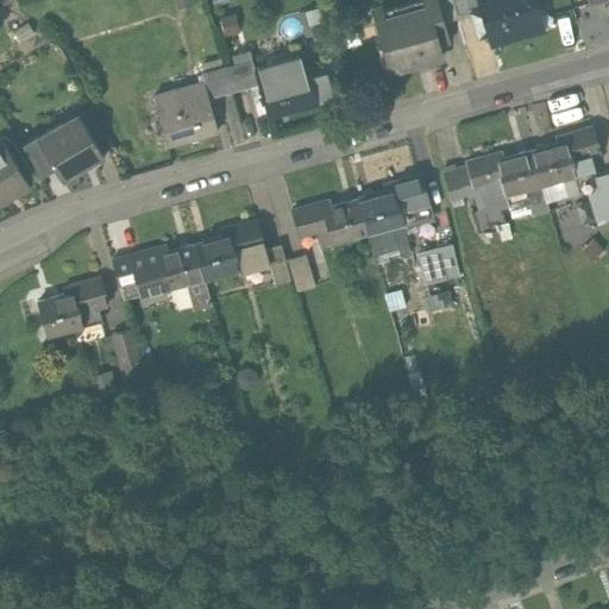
[(427,11),(432,26),(457,19),(451,0),(426,0),(425,1),(427,11)]
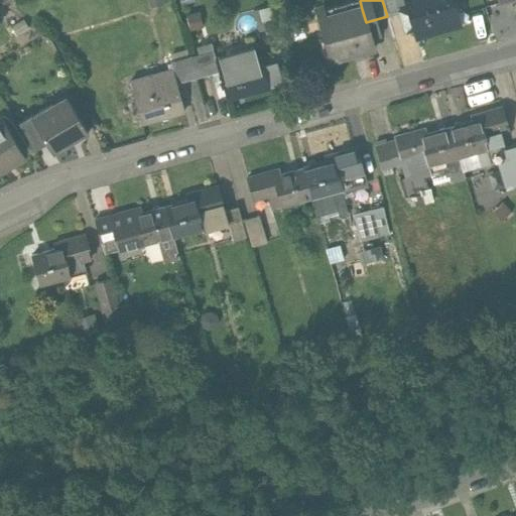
[(382,0),(387,16),(399,12),(408,10),(405,0),(382,0)]
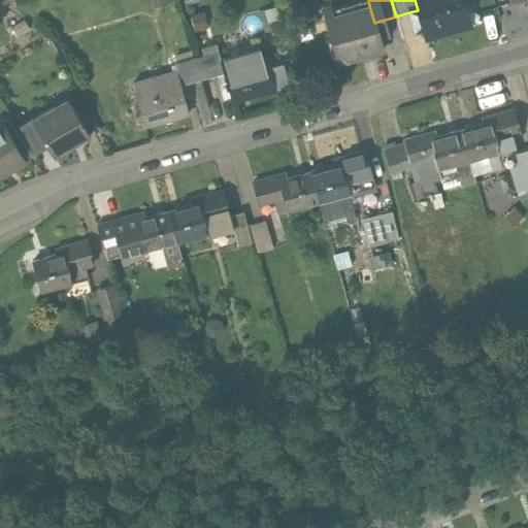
[(461,0),(415,0),(418,10),(408,12),(415,33),(425,30),(427,36),(425,37),(426,39),(469,26),(469,25),(465,26),(459,5),(463,4),(461,0)]
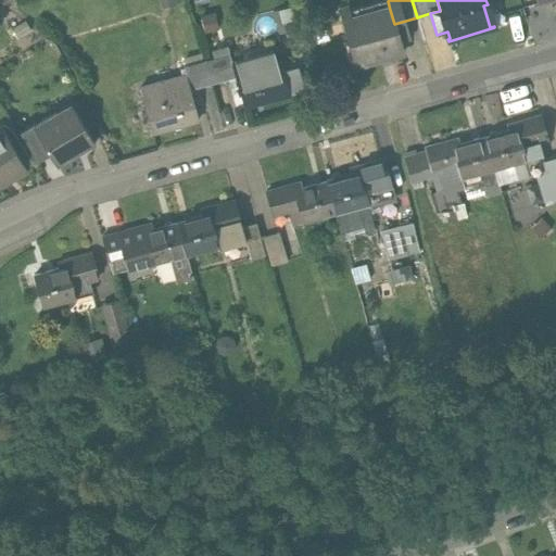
[(394,24),(390,10),(344,23),(351,43),(355,42),(362,65),(402,54),(396,35),(397,35),(394,24)]
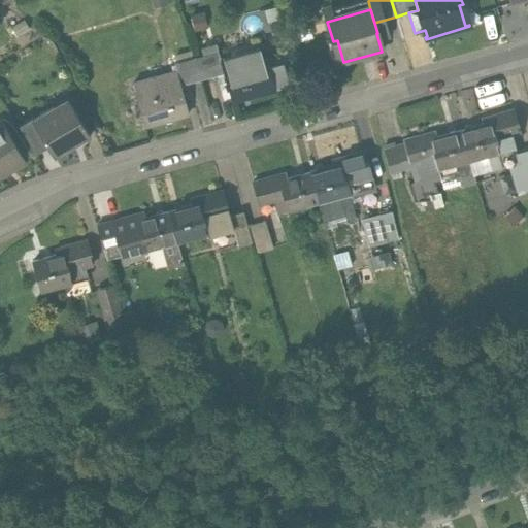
[(270,70),(264,50),(221,62),(225,75),(228,86),(229,85),(234,103),(271,93),(266,72),(270,70)]
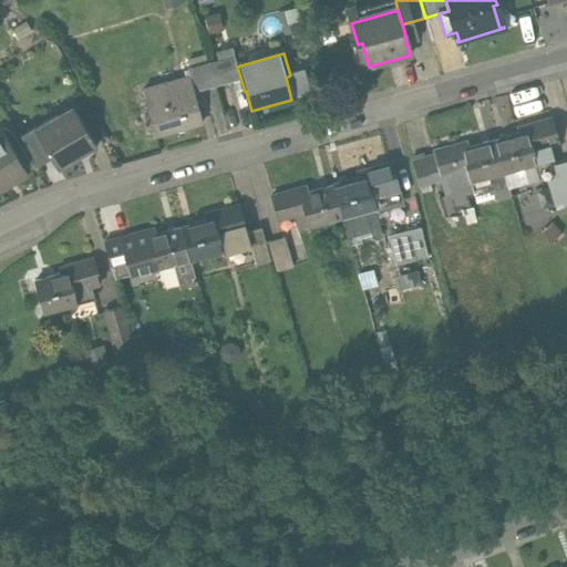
[(217,88),(241,81),(237,66),(235,57),(210,64),(217,88)]
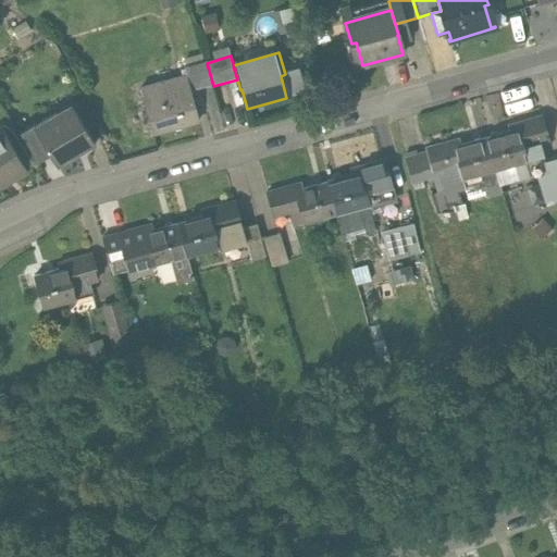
[(213,86),(207,63),(185,69),(187,77),(192,93),(213,86)]
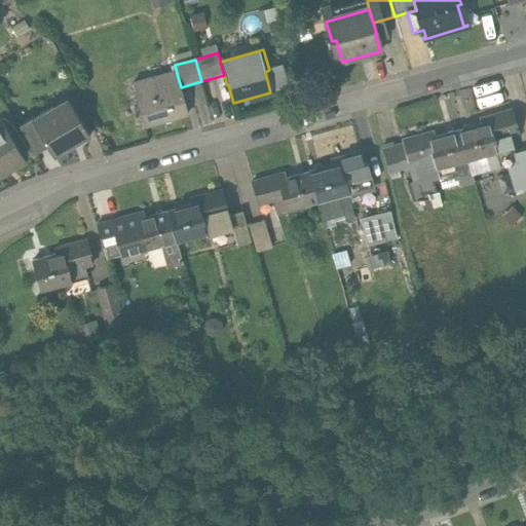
[(181,87),(177,73),(134,85),(139,106),(144,105),(149,126),(187,116),(182,97),(183,97),(181,87)]
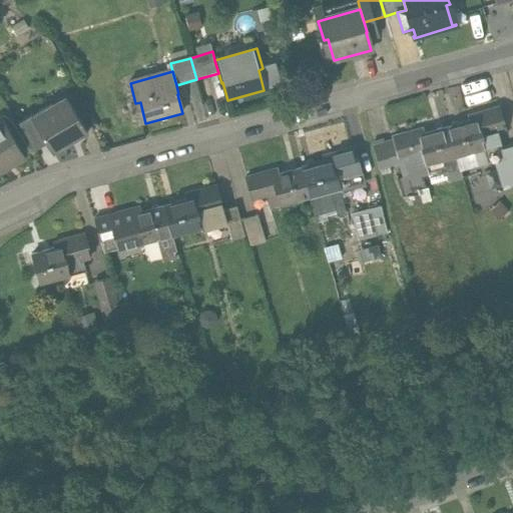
[(87,131),(68,101),(35,122),(33,123),(47,144),(52,153),(87,131)]
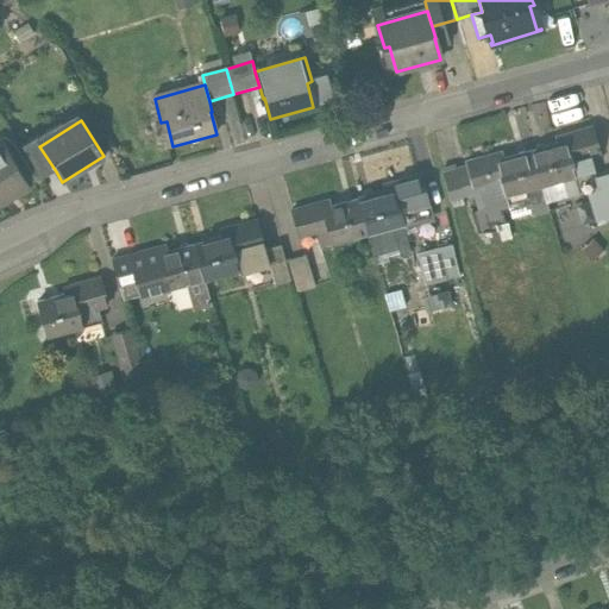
[(591,130),(564,138),(570,156),(585,151),(588,159),(600,156),(591,130)]
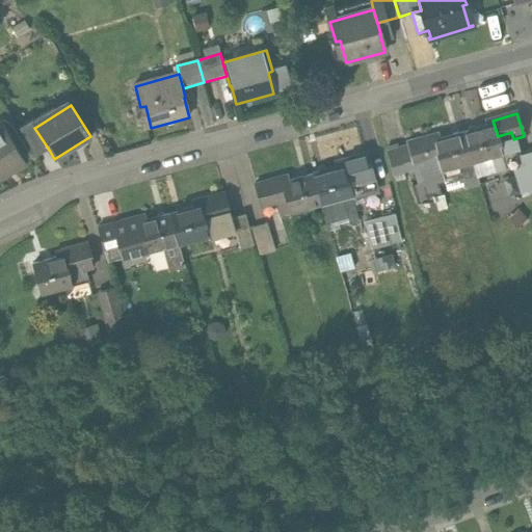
[(34,128),(36,127),(33,121),(19,129),(36,158),(49,150),(34,128)]
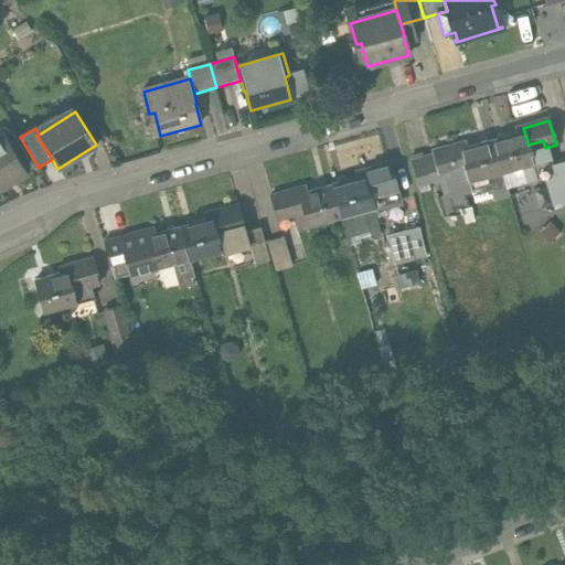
[(529,145),(523,128),(522,128),(523,135),(492,144),(501,173),(534,164),(529,145)]
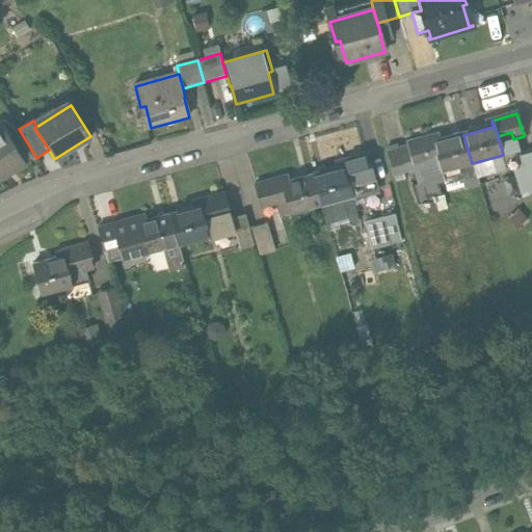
[(0,179),(26,164),(4,128),(0,130),(0,179)]
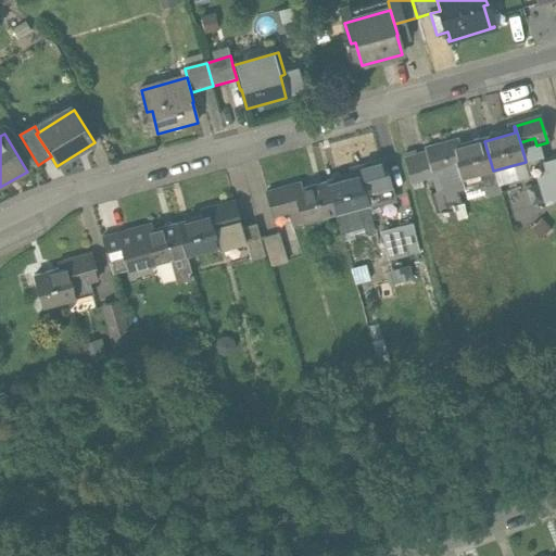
[(493,171),(484,141),(453,150),(452,143),(450,144),(454,160),(459,180),(493,171)]
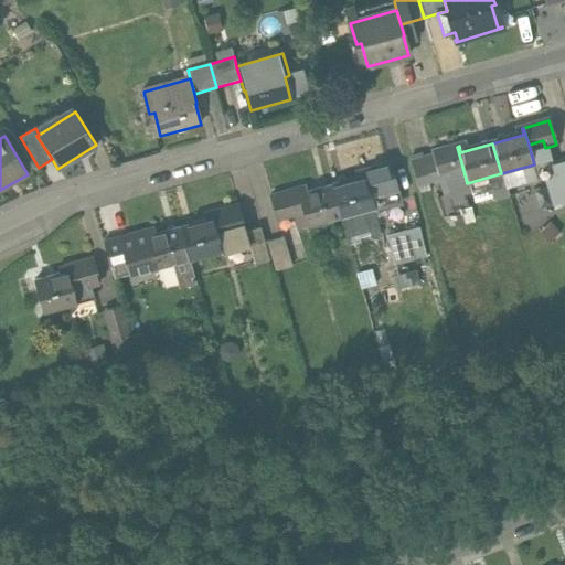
[(461,162),(457,147),(432,153),(438,178),(448,174),(446,167),(461,162)]
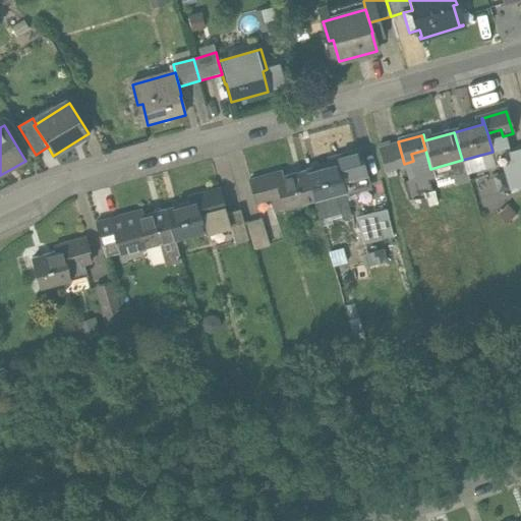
[(507,179),(520,175),(520,150),(501,156),(507,179)]
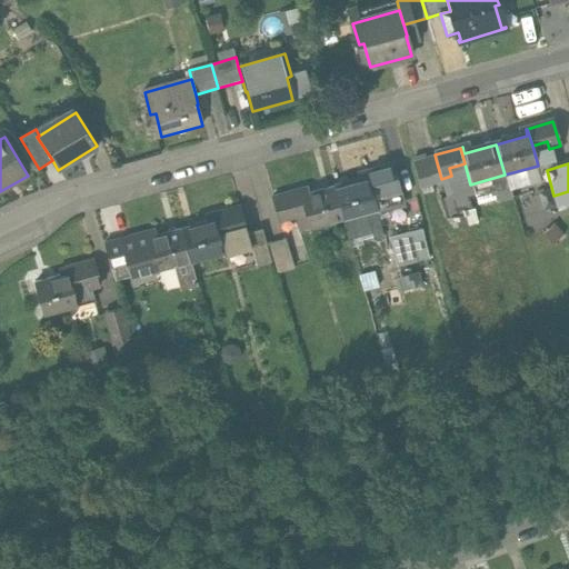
[(366,175),(370,190),(386,187),(388,193),(399,190),(393,167),(366,175)]
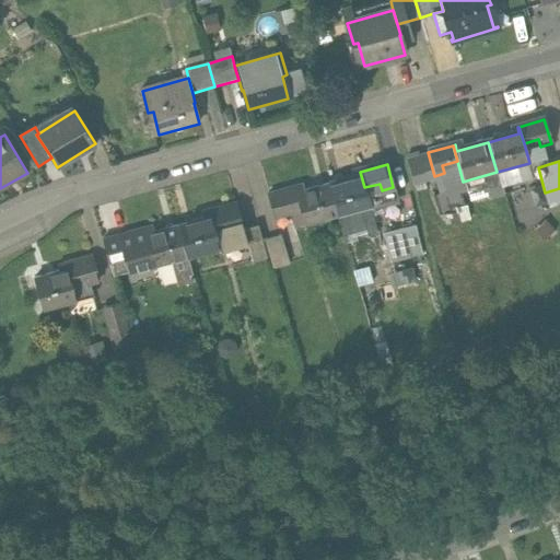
[(364,187),(360,172),(359,172),(360,177),(329,186),(338,217),(371,208),(364,187)]
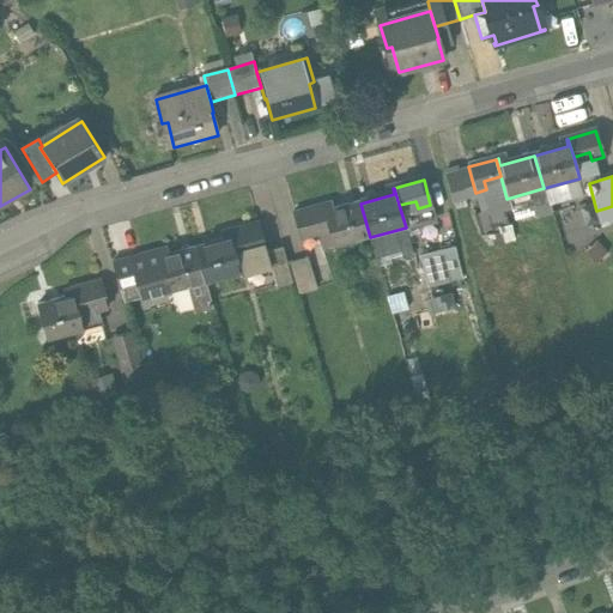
[(370,237),(360,204),(326,213),(325,207),(293,216),(301,241),(317,236),(322,250),(370,237)]
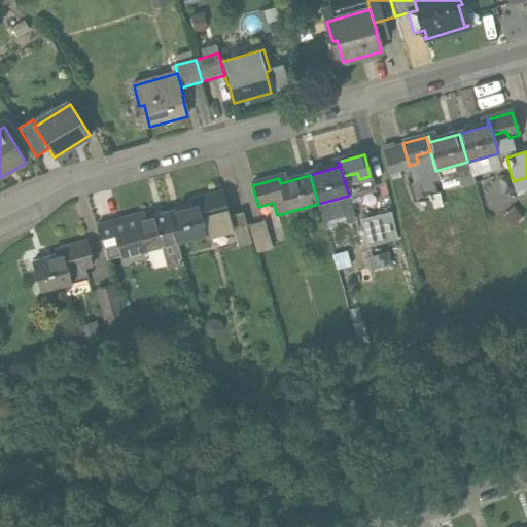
[(229,218),(221,194),(196,201),(198,207),(168,215),(176,244),(207,236),(208,238),(232,232),(229,218)]
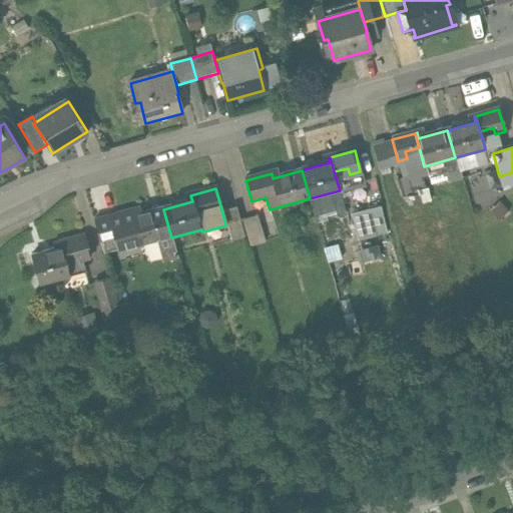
[(384,206),(354,214),(361,239),(390,232),(384,206)]
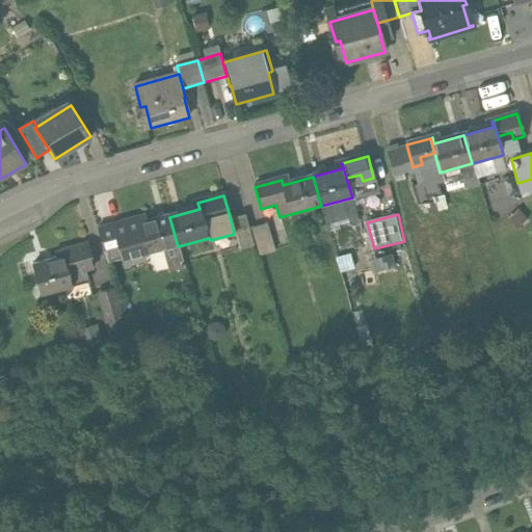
[(231,220),(234,234),(239,253),(254,248),(244,216),(231,220)]
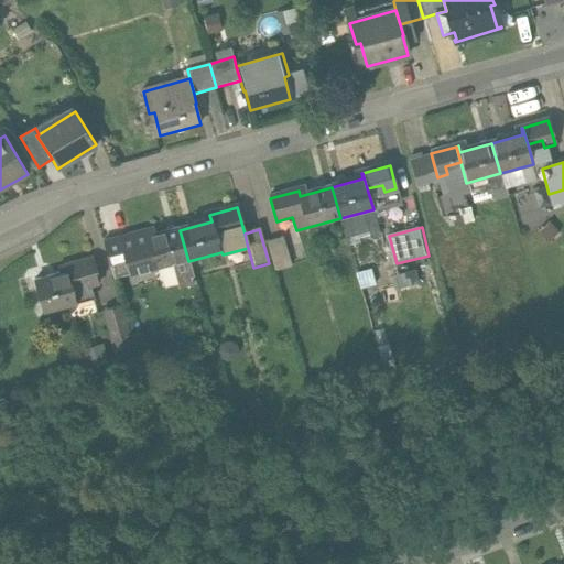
[(188,261),(180,230),(148,238),(145,232),(119,240),(129,278),(188,261)]
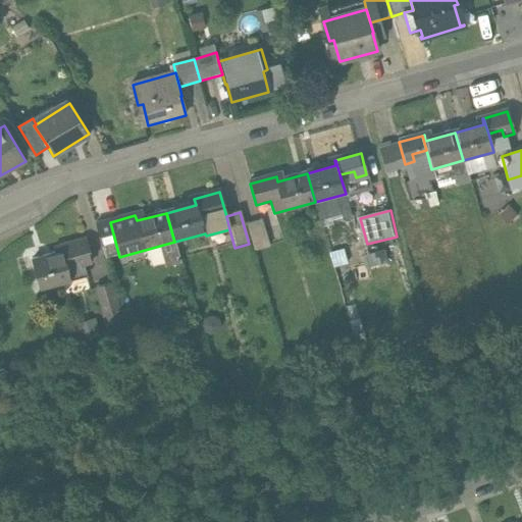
[(105,261),(119,257),(110,222),(96,225),(105,261)]
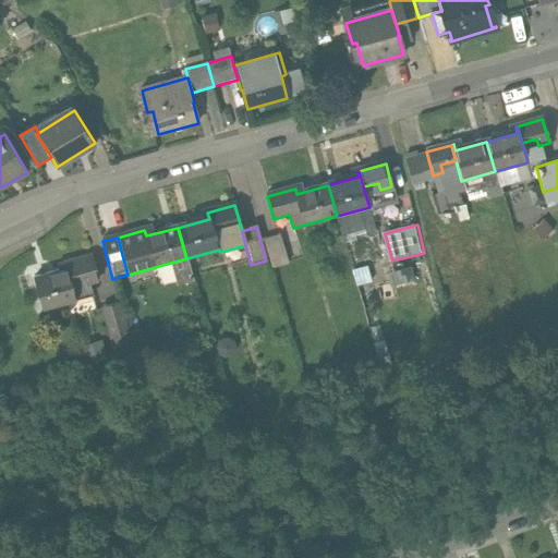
[(281,238),(265,242),(273,271),(290,266),(281,238)]
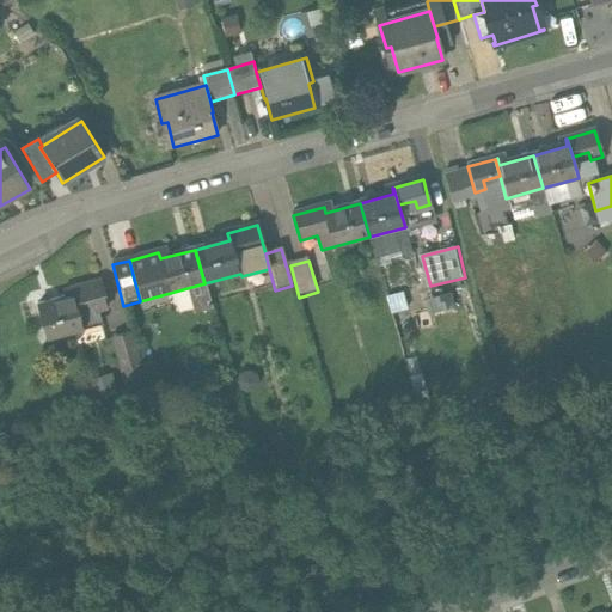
[(73,292),(80,317),(109,308),(102,283),(73,292)]
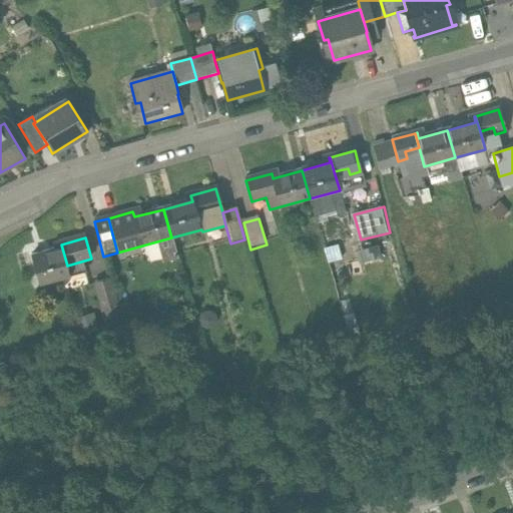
[(180,238),(161,242),(165,263),(183,260),(180,238)]
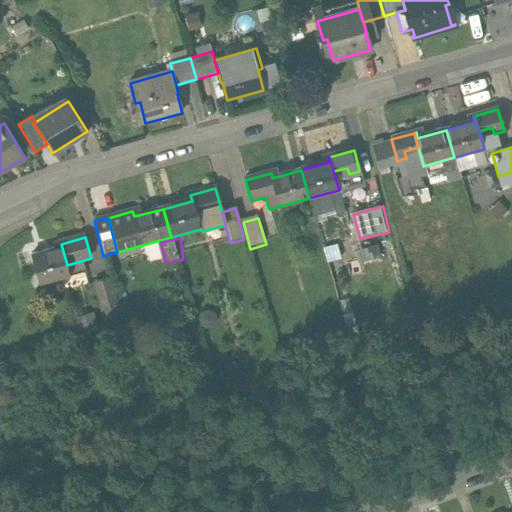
[(67,265),(61,244),(60,244),(61,250),(31,258),(39,287),(71,278),(67,265)]
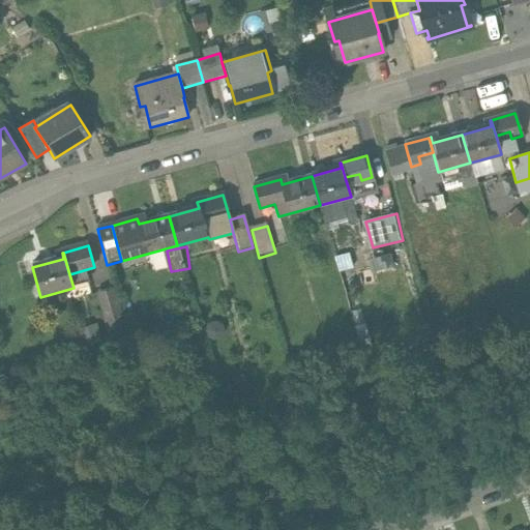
[(339,257),(345,285),(359,282),(356,268),(355,269),(352,255),(339,257)]
